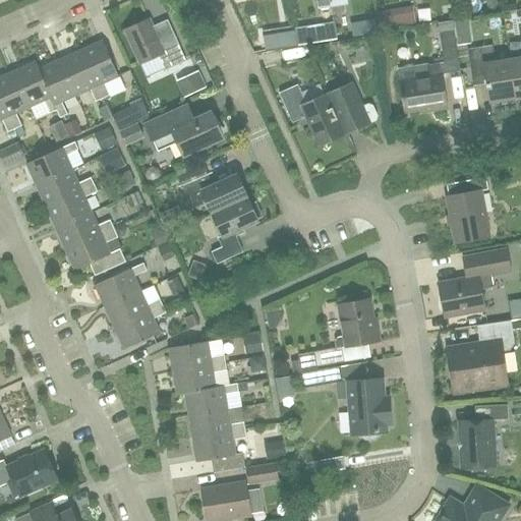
[(315,0),(317,9),(332,6),(331,0),(315,0)]
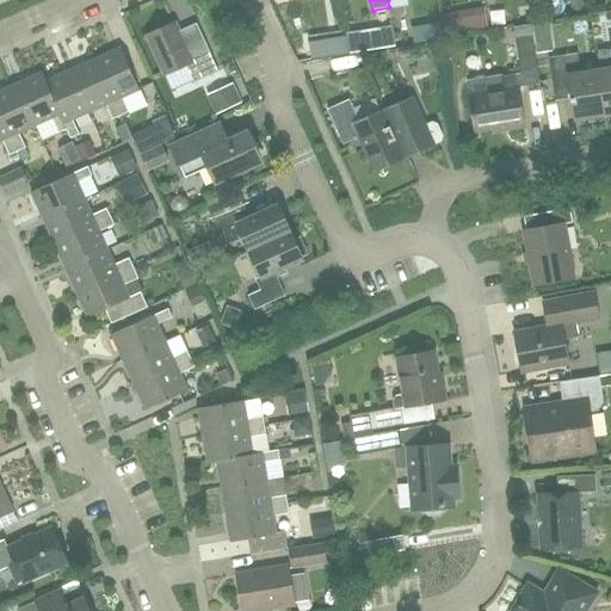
[(388,0),(389,7),(390,7),(393,16),(406,13),(405,5),(408,4),(407,0),(388,0)]
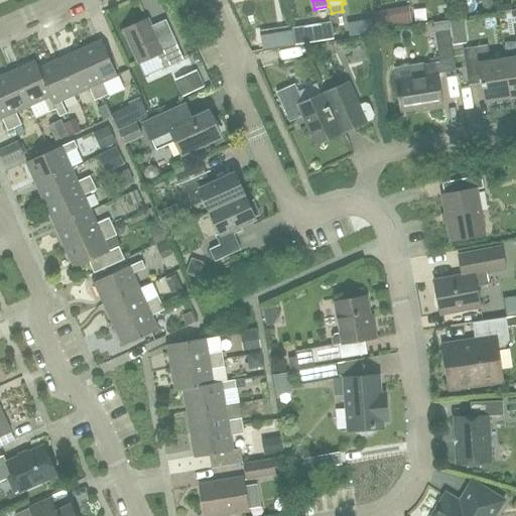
[(491,2),(491,0),(481,0),(482,9),(484,9),(484,14),(493,12),(491,2)]
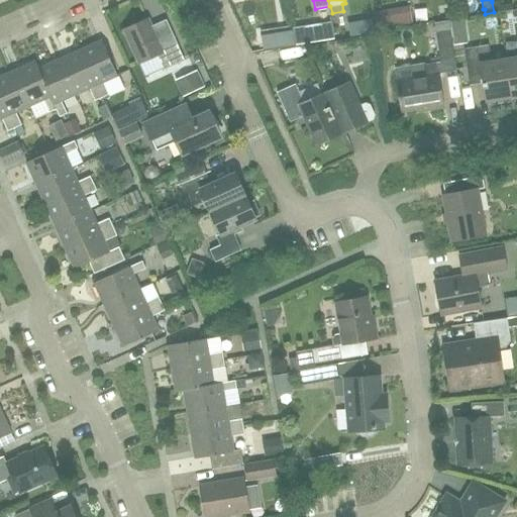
[(499,1),(492,2),(494,12),(513,10),(512,3),(500,5),(499,1)]
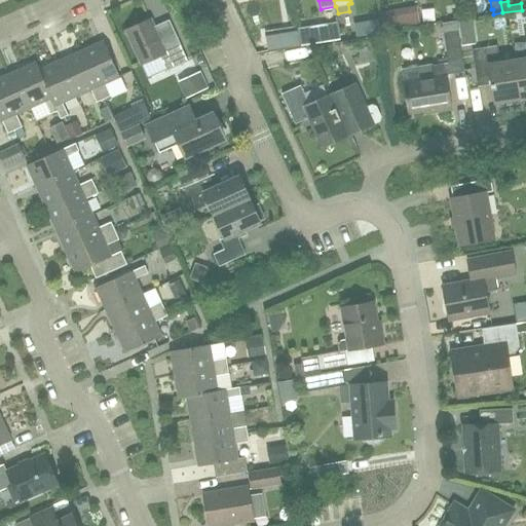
[(416,5),(399,8),(402,26),(419,23),(416,5)]
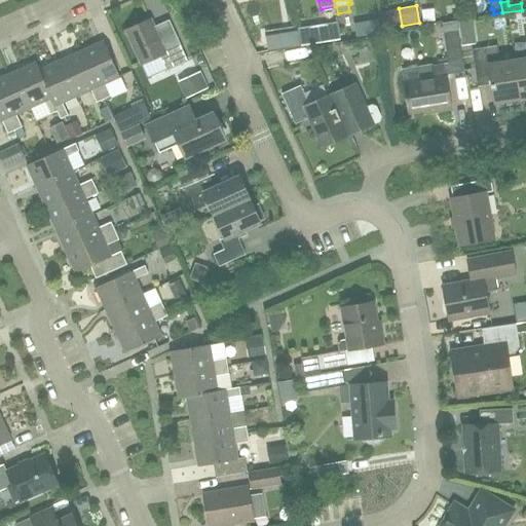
[(150,20),(126,30),(142,64),(147,77),(166,69),(166,70),(187,61),(168,20),(154,27),(150,20)]
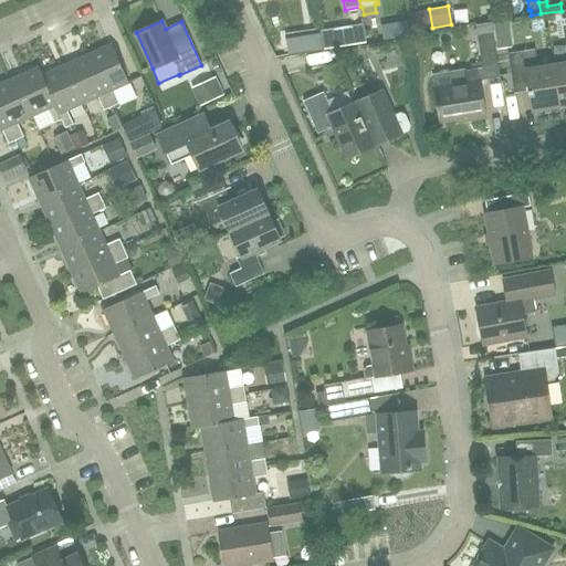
[(399,22),(401,35),(410,34),(408,21),(399,22)]
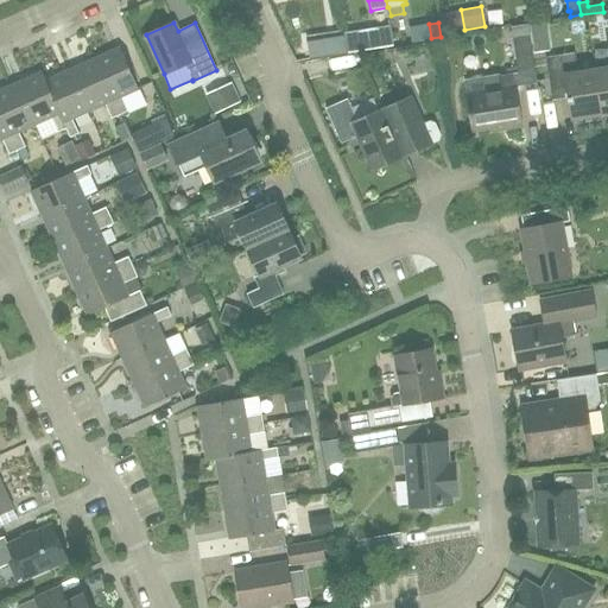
[(530,25),(533,44),(548,42),(544,23),(530,25)]
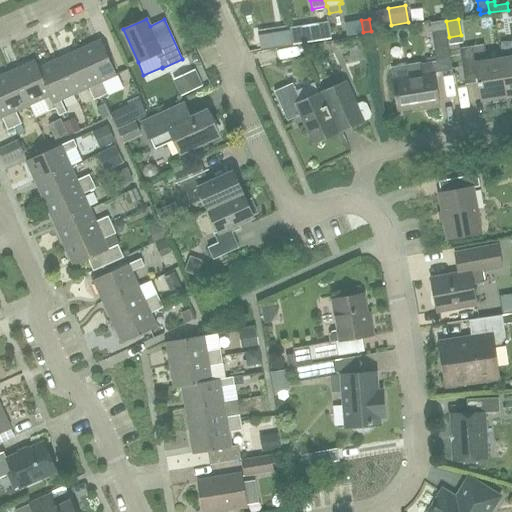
[(452,69),(449,49),(445,20),(430,22),(436,60),(419,63),(421,74),(393,78),(398,110),(424,106),(424,109),(439,106),(433,72),(452,69)]
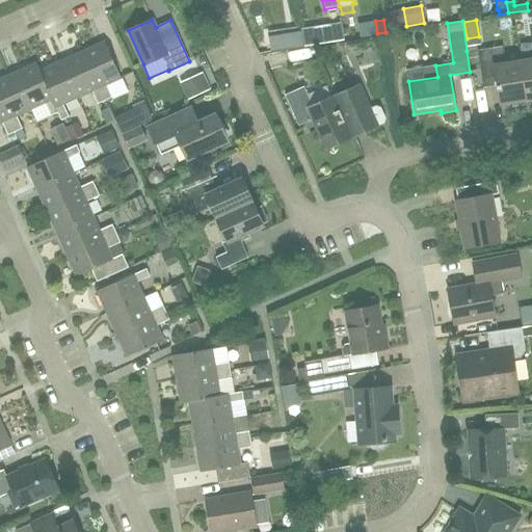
[(304,46),(322,43),(319,26),(301,29),(304,46)]
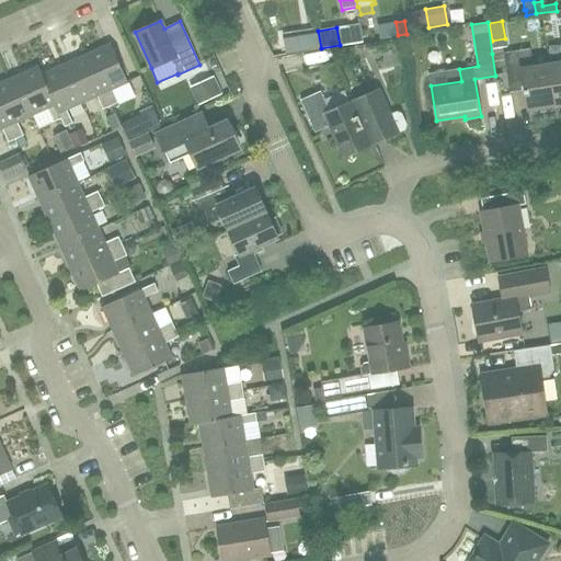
[(286,54),(320,48),(318,33),(283,38),(286,54)]
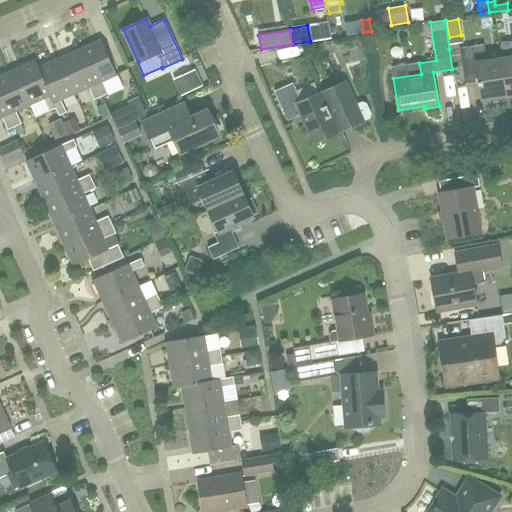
[(101,39),(80,49),(101,97),(108,94),(102,81),(116,75),(101,39)]
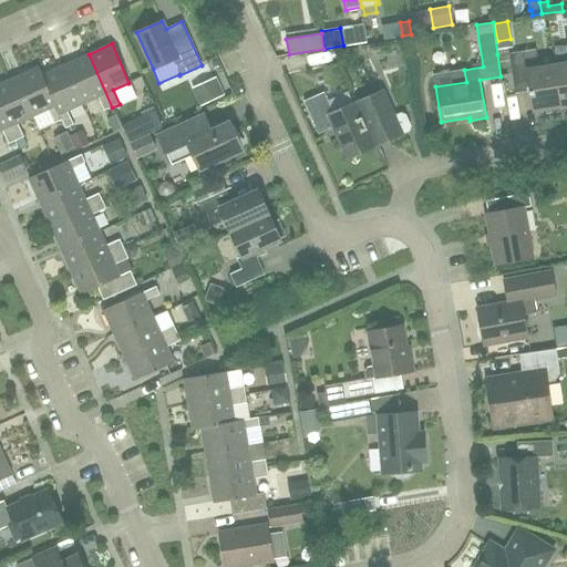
[(562,106),(555,64),(539,66),(536,49),(497,54),(501,76),(502,82),(514,80),(516,93),(529,91),(533,111),(562,106)]
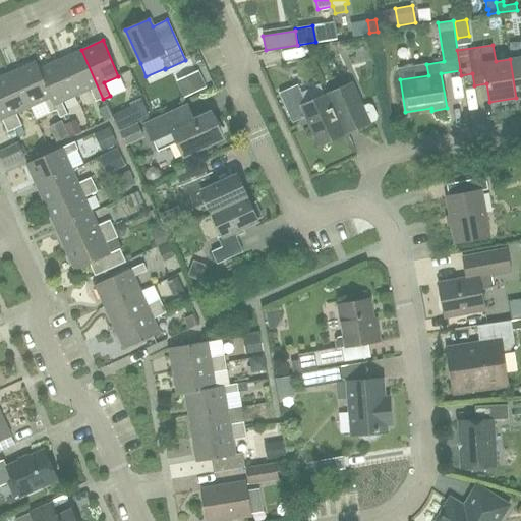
[(81,50),(73,53),(60,59),(76,95),(90,89),(96,102),(103,99),(81,50)]
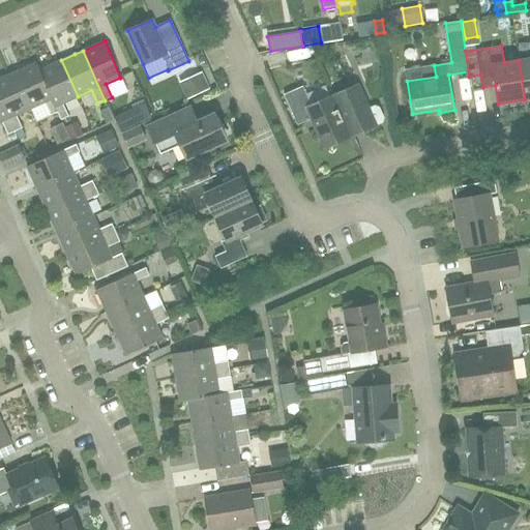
[(529,58),(519,60),(525,99),(529,97),(529,58)]
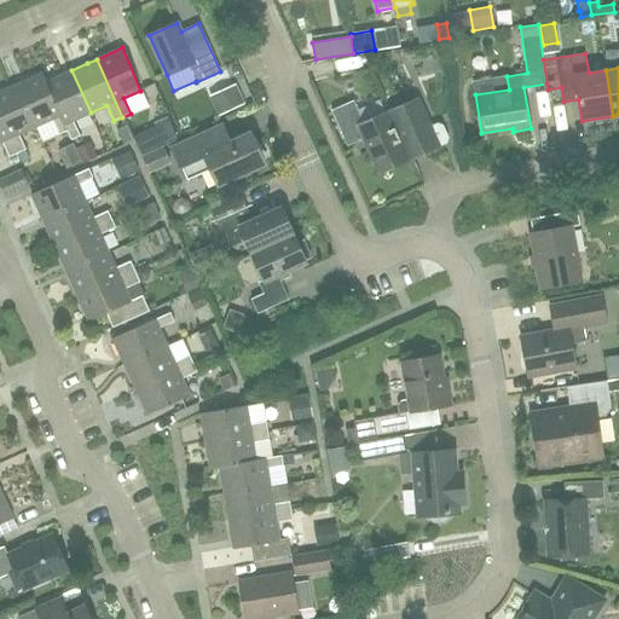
[(91,113),(71,70),(46,81),(68,132),(73,140),(81,137),(74,120),(91,113)]
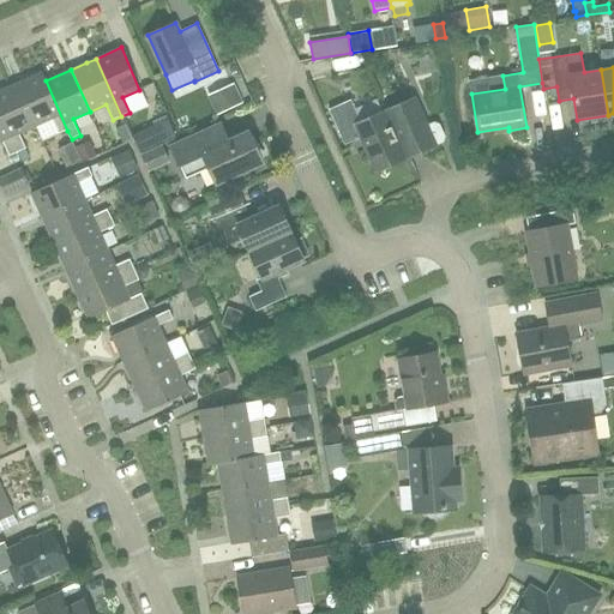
[(67,131),(46,80),(42,72),(18,83),(37,125),(52,119),(59,134),(67,131)]
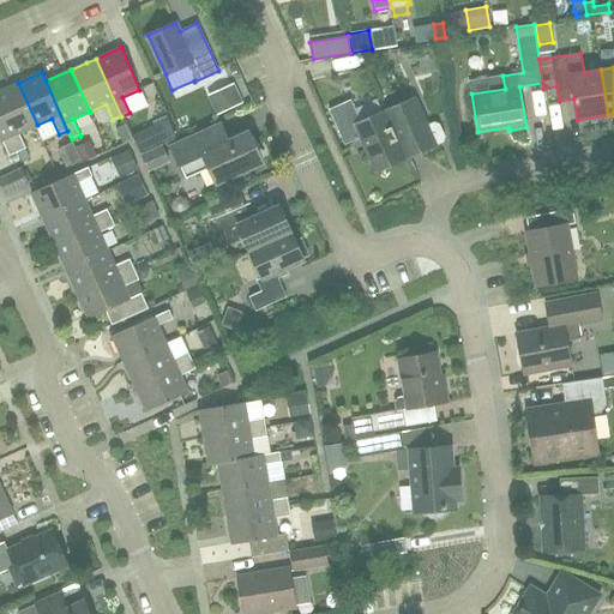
[(234,82),(208,95),(217,116),(245,102),(234,82)]
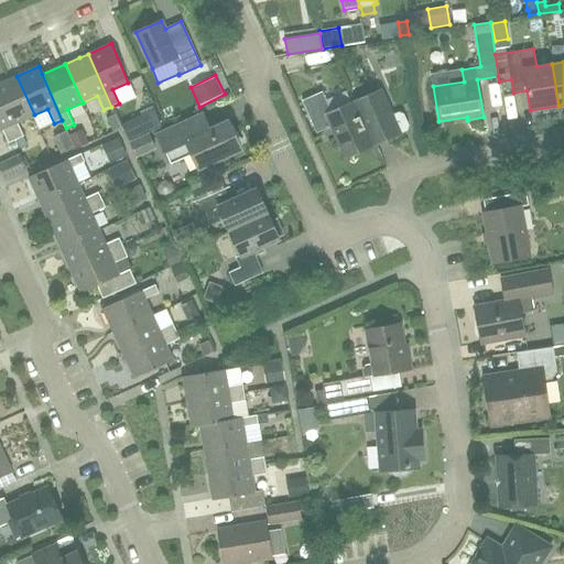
[(17,76),(0,83),(0,101),(17,139),(40,129),(34,115),(17,76)]
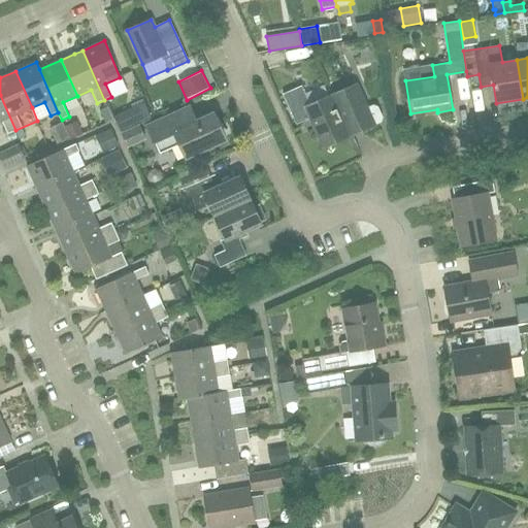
[(373,104),(367,106),(357,84),(330,95),(350,136),(382,122),(383,118),(377,106),(373,104)]
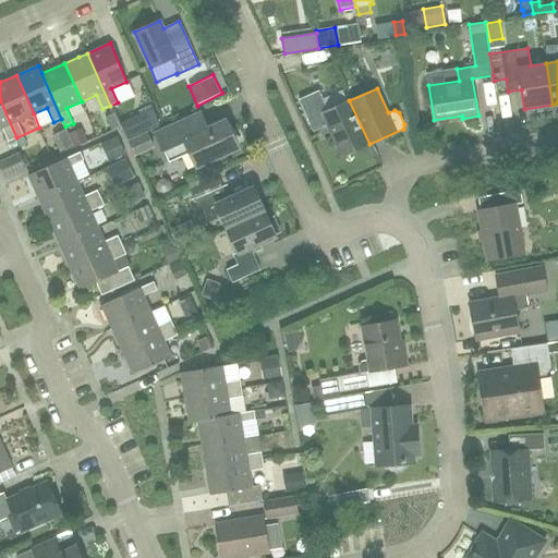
[(318,91),(301,98),(315,130),(327,124),(341,157),(370,144),(349,100),(327,110),(318,91)]
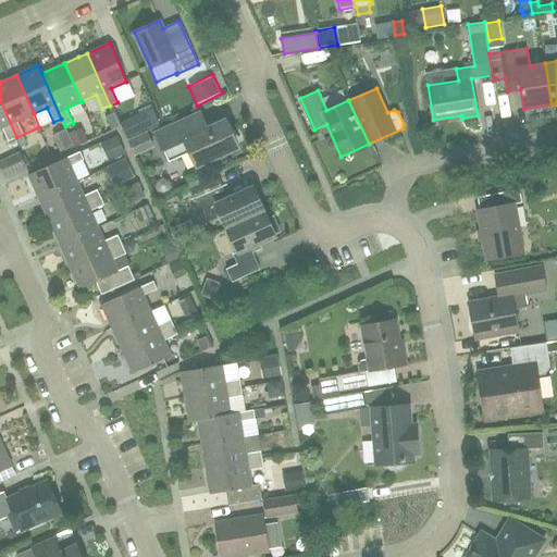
[(16,137),(0,100),(0,127),(3,127),(9,140),(16,137)]
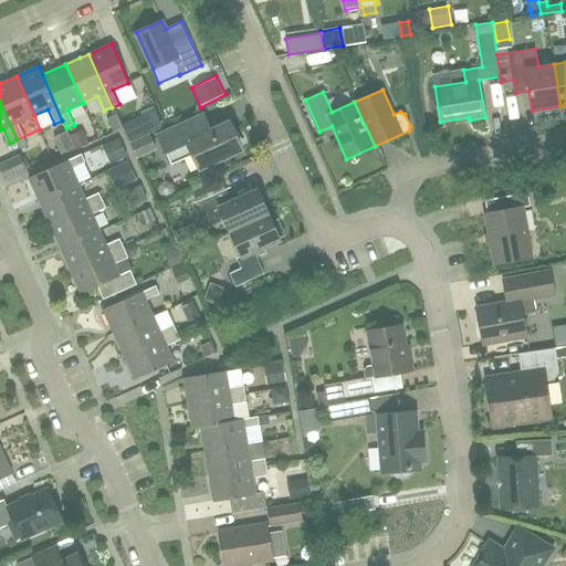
[(155,112),(123,126),(128,138),(148,129),(160,124),(155,112)]
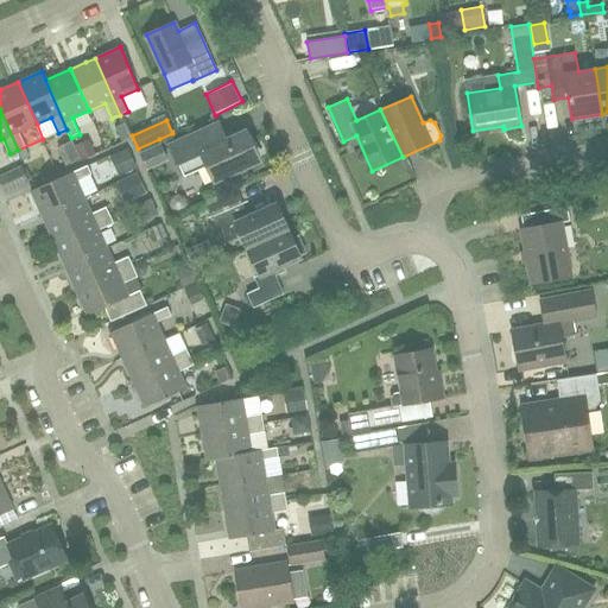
[(115,127),(121,141),(131,137),(125,122),(115,127)]
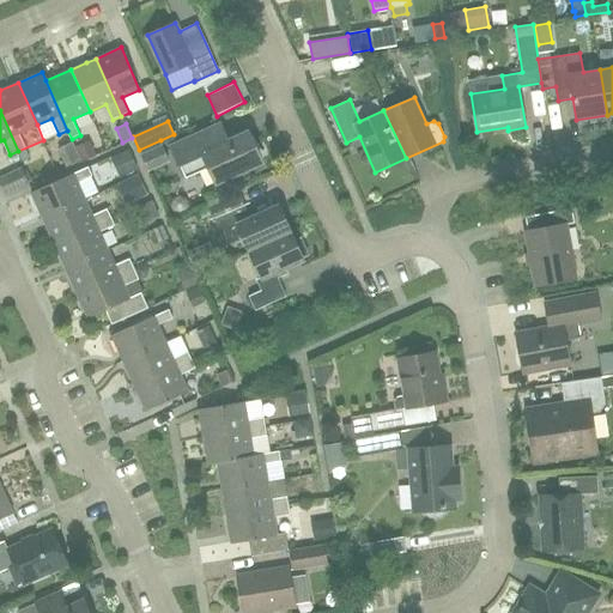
[(210,167),(216,182),(260,162),(247,133),(230,141),(222,125),(173,147),(181,167),(181,165),(186,177),(210,167)]
